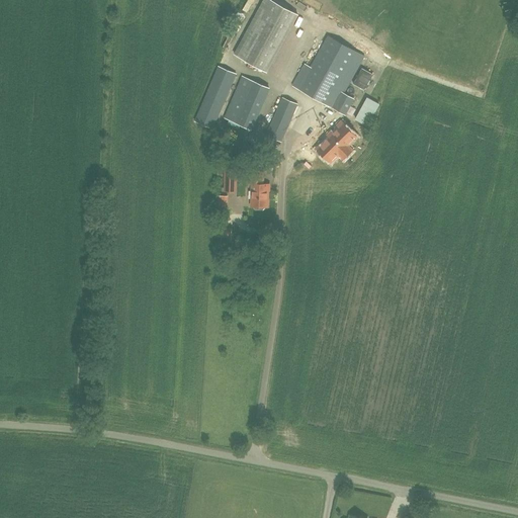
[(345,115),(354,99),(343,93),(363,56),(327,35),(310,68),(305,65),(292,86),(345,115)]
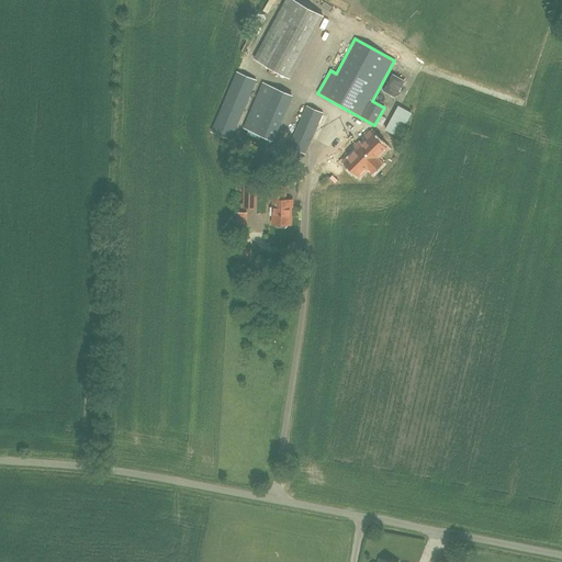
[(231,139),(257,80),(237,72),(212,132),(231,139)]
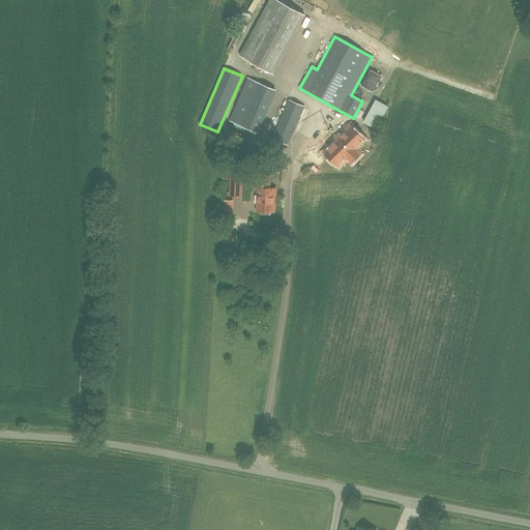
[(258,131),(276,90),(249,79),(231,120),(258,131)]
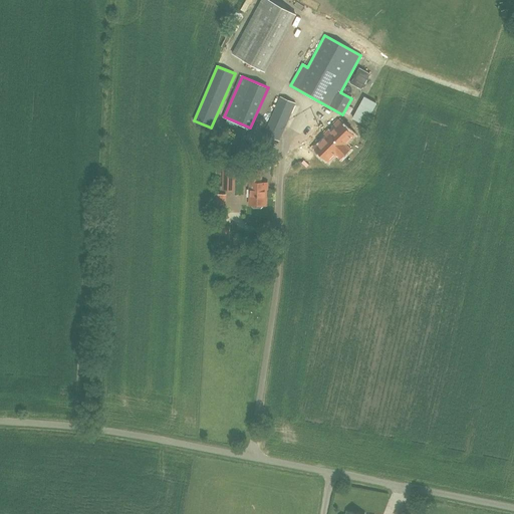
[(279,141),(295,103),(280,96),(264,134),(279,141)]
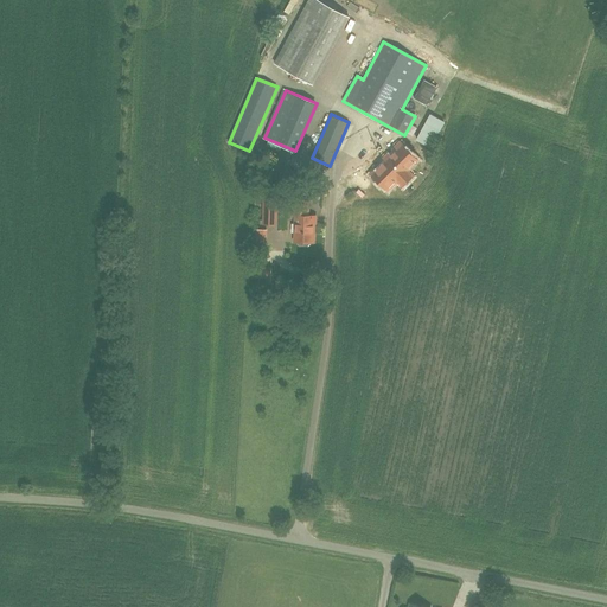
[(384,161),(371,173),(388,190),(397,180),(403,186),(413,177),(407,171),(417,160),(402,144),(401,145),(400,142),(382,159),(384,161)]
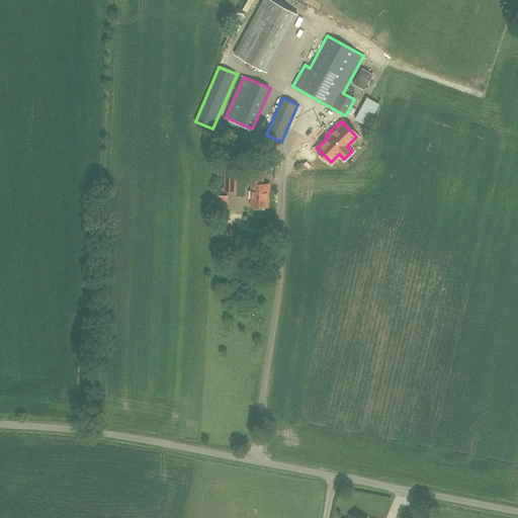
[(236,170),(226,169),(225,191),(236,191),(236,170)]
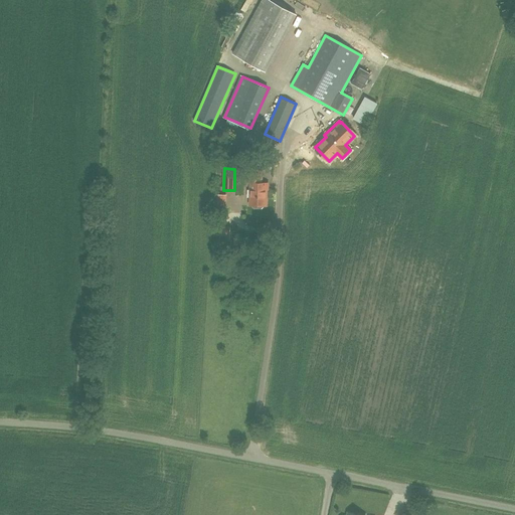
[(247,183),(250,183),(249,204),(252,204),(252,206),(254,207),(262,208),(263,206),(263,205),(266,205),(267,183),(262,182),(262,170),(247,170),(247,183)]
